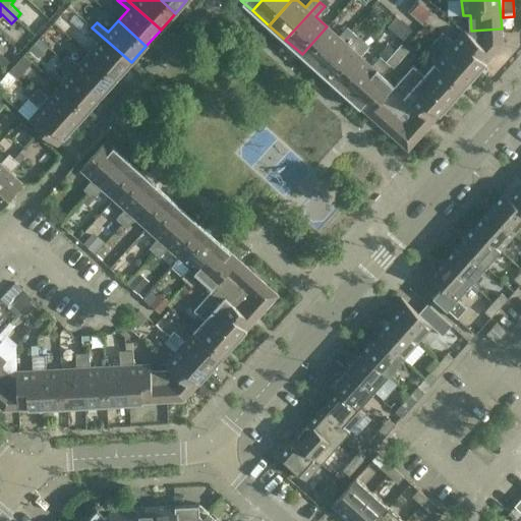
[(327,26),(302,54),(319,69),(352,32),(347,26),(338,37),(327,26)]
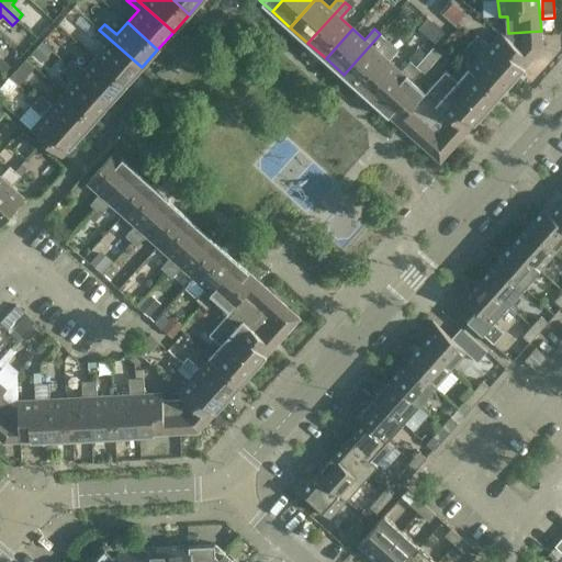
[(142,67),(99,30),(94,35),(107,46),(96,58),(125,85),(142,67)]
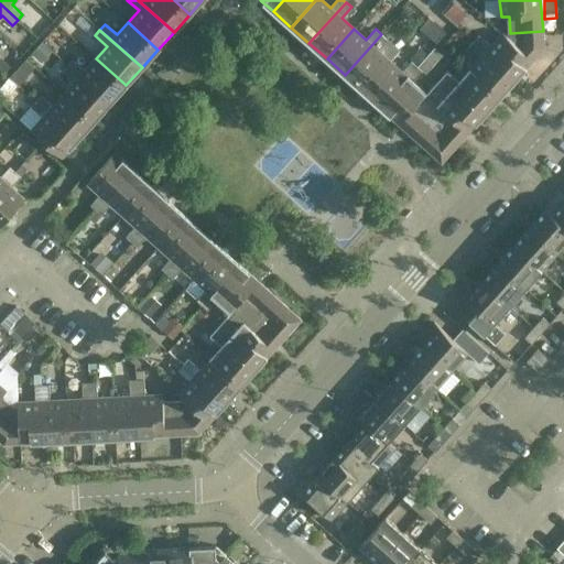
[(479,34),(474,40),(517,78),(543,49),(543,31),(510,33),(507,36),(502,32),(490,45),(479,34)]
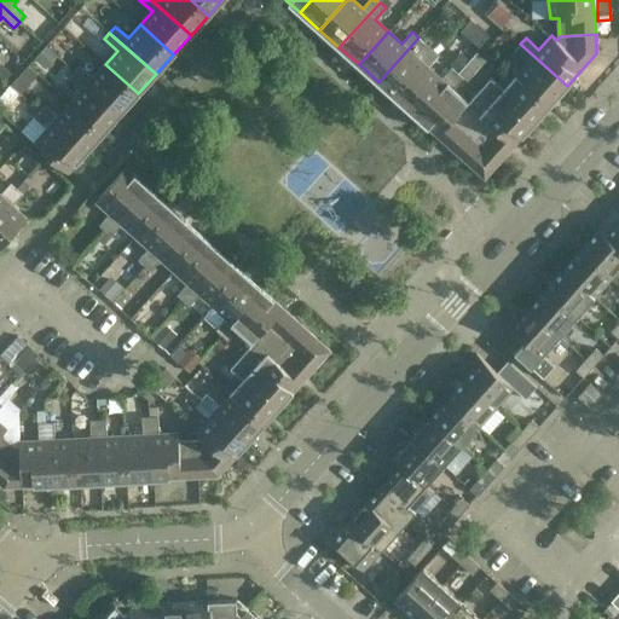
[(418,38),(379,82),(398,99),(427,67),(415,55),(424,42),(418,38)]
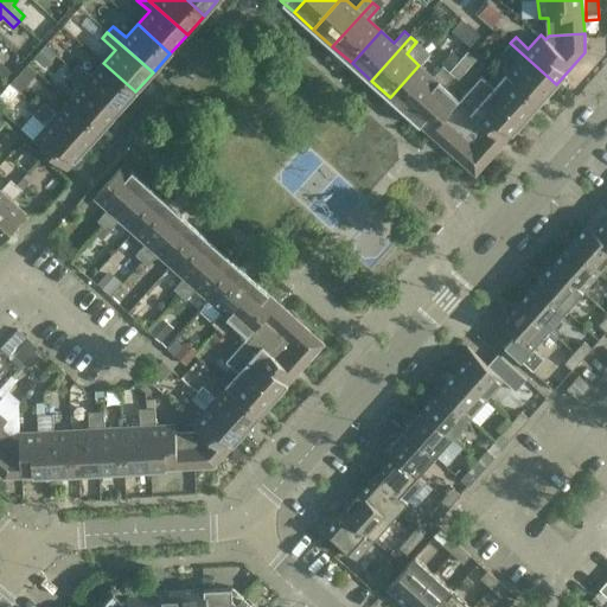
[(556,84),(510,43),(504,50),(517,61),(506,74),(538,103),(556,84)]
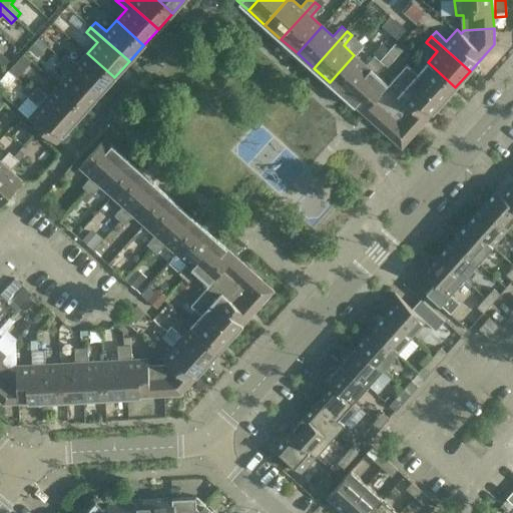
[(114,77),(87,53),(77,64),(66,54),(61,59),(100,93),(114,77)]
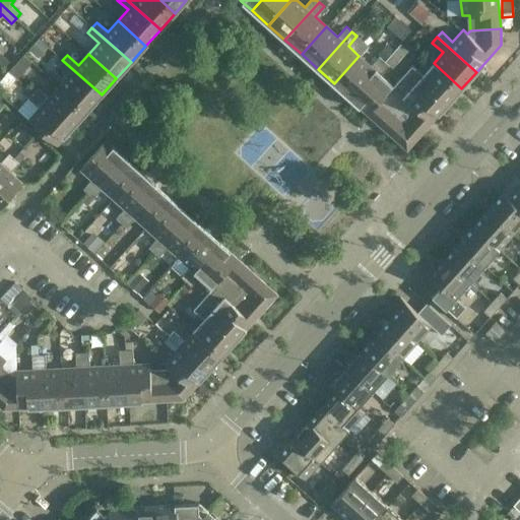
[(359,56),(334,83),(350,99),(384,60),(379,56),(371,66),(359,56)]
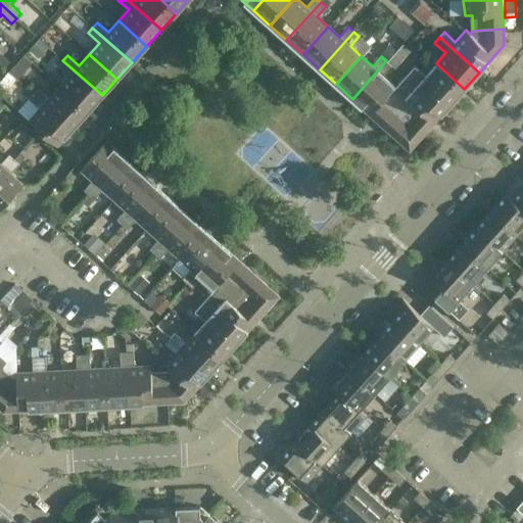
[(102,95),(62,60),(58,65),(69,76),(59,87),(87,112),(102,95)]
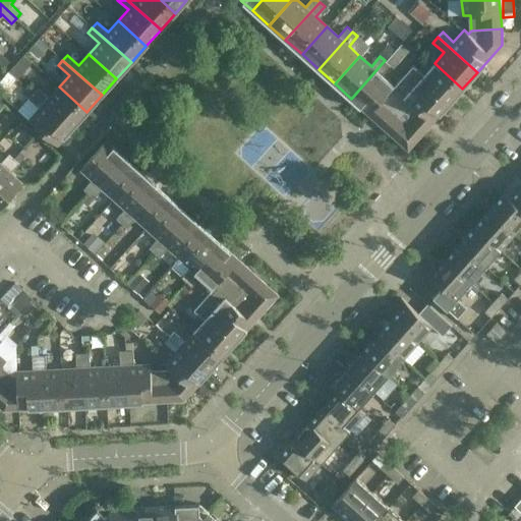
[(448,105),(408,70),(394,87),(382,75),(390,65),(385,60),(351,99),(408,150),(448,105)]
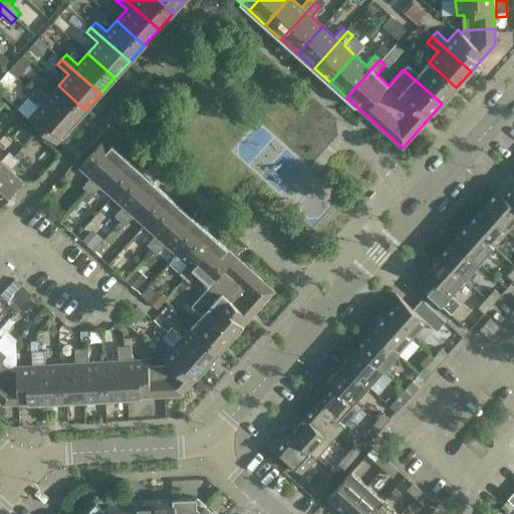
[(456,87),(429,62),(419,73),(408,64),(403,69),(442,103),(456,87)]
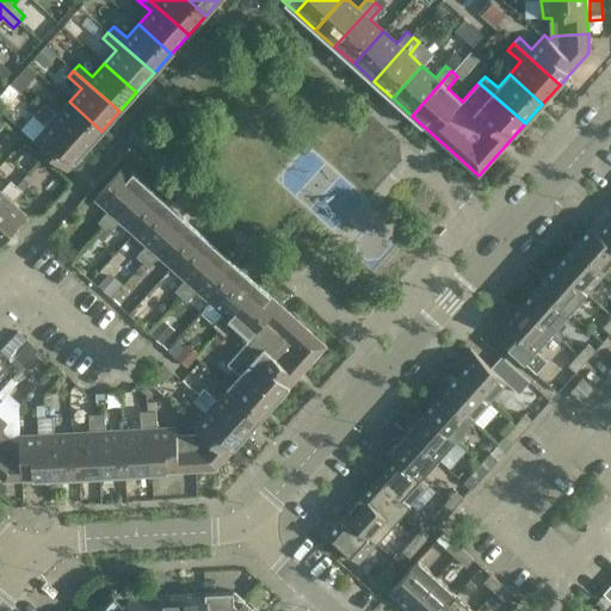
[(44,103),(38,109),(85,150),(102,131),(69,102),(57,115),(44,103)]
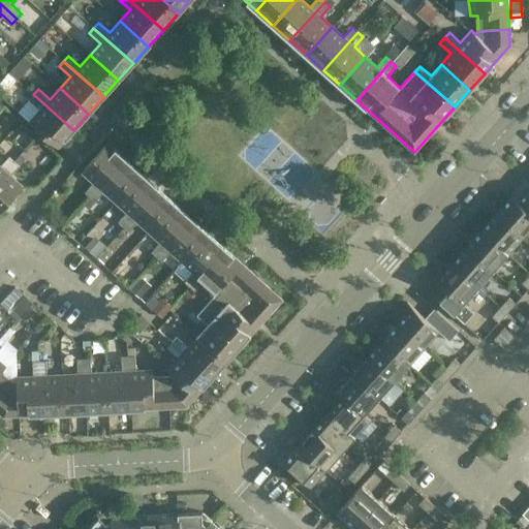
[(73,130),(33,94),(29,99),(40,110),(29,122),(58,147),(73,130)]
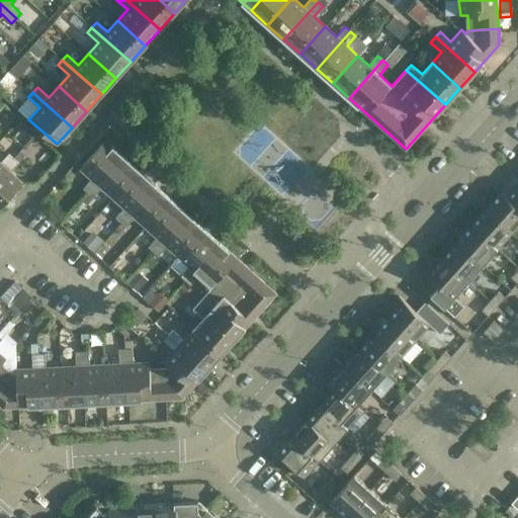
[(83,188),(88,192),(121,155),(105,140),(80,168),(92,178),(83,188)]
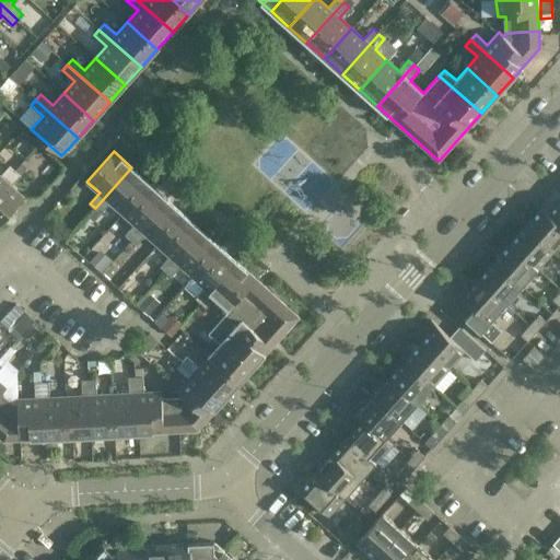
[(0,175),(0,187),(15,171),(10,165),(0,175)]
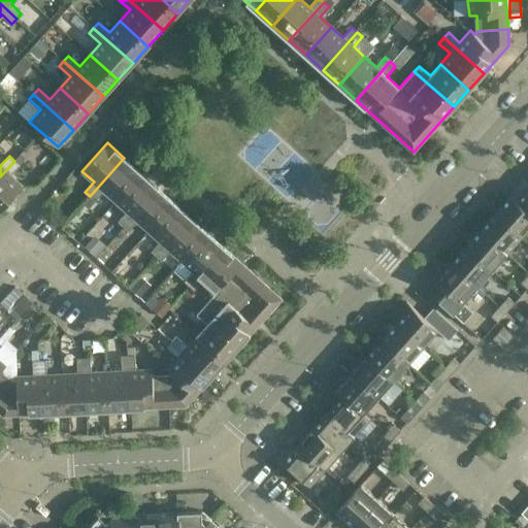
[(124,158),(90,196),(95,201),(104,191),(116,201),(141,172),(124,158)]
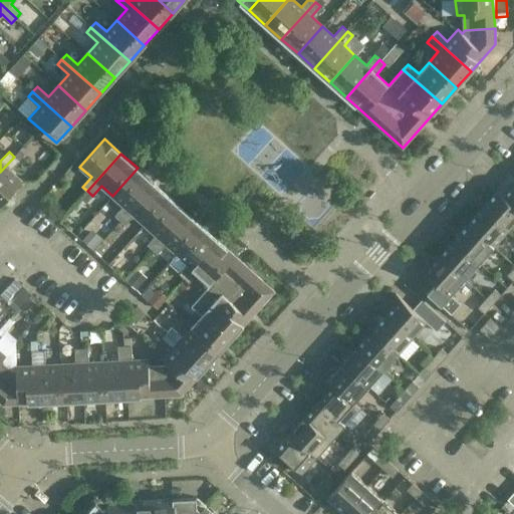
[(14,157),(0,172),(0,205),(22,181),(10,171),(19,161),(14,157)]
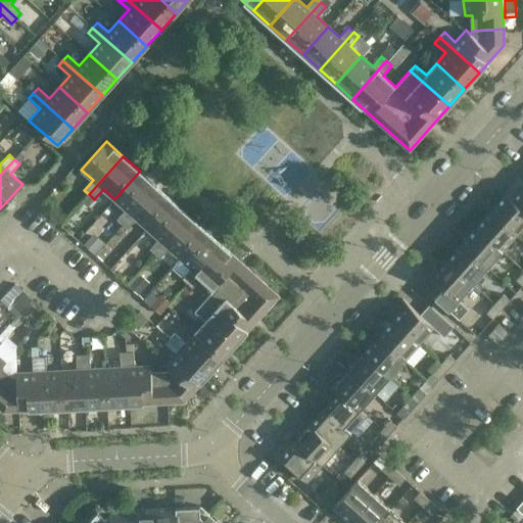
[(140,171),(114,199),(126,209),(116,220),(122,224),(156,186),(140,171)]
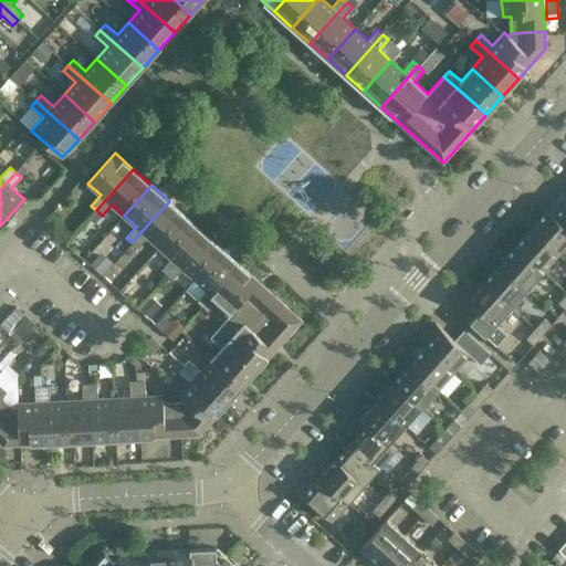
[(169,201),(132,242),(137,248),(147,237),(159,248),(187,217),(169,201)]
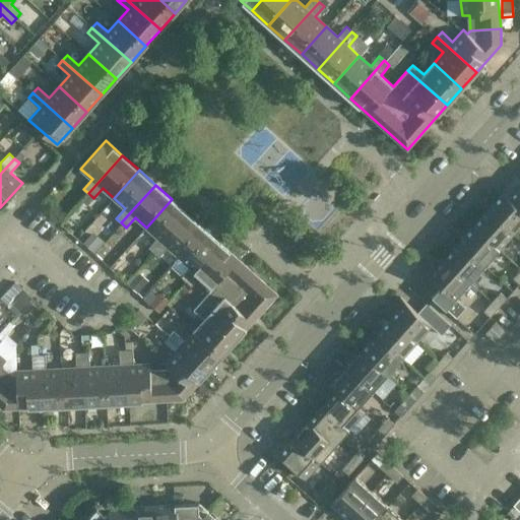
[(519,186),(509,198),(503,193),(519,208),(519,186)]
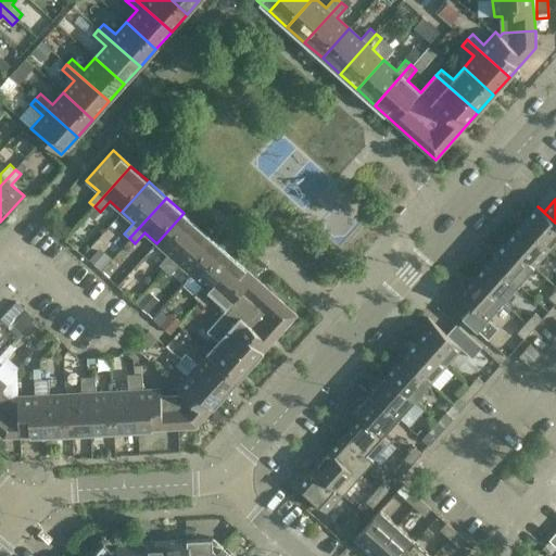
[(555,223),(538,206),(522,224),(550,249),(555,242),(555,223)]
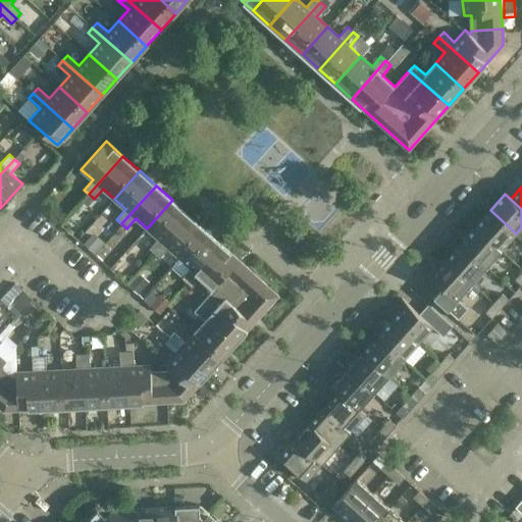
[(172,200),(147,228),(158,239),(149,248),(154,253),(189,215),(172,200)]
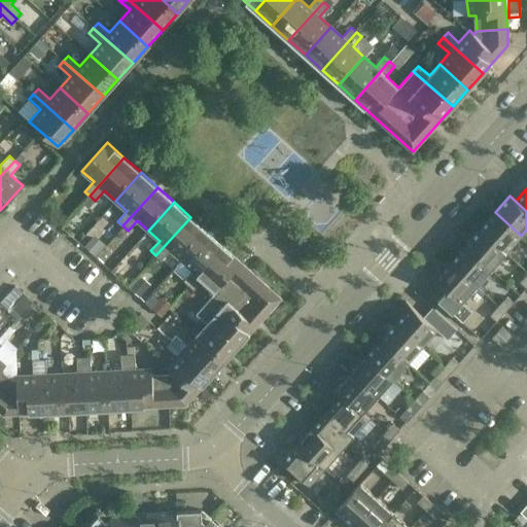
[(521,236),(495,212),(480,229),(506,252),(521,236)]
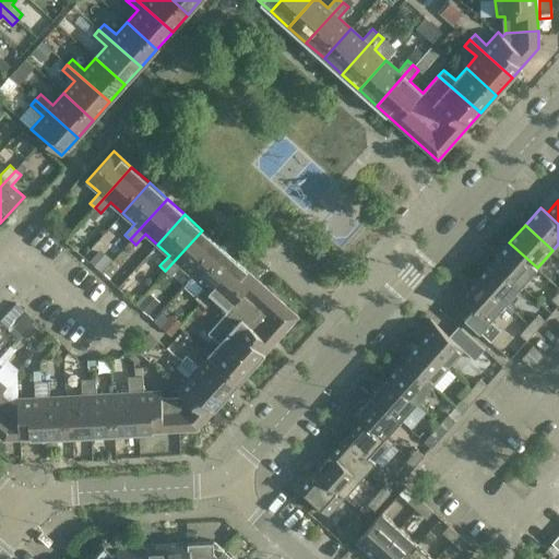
[(202,230),(165,271),(171,276),(180,265),(192,276),(219,246),(202,230)]
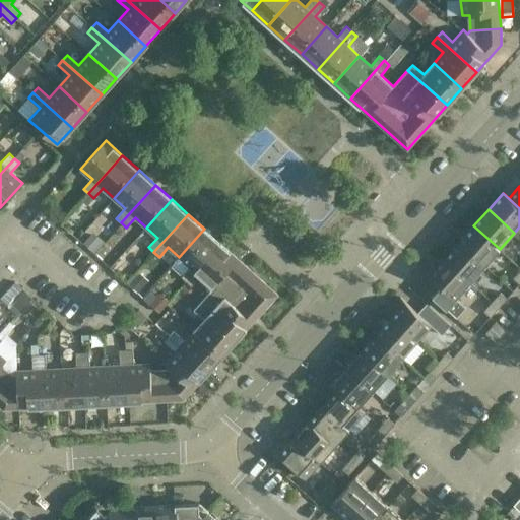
[(500,249),(473,225),(459,242),(485,266),(500,249)]
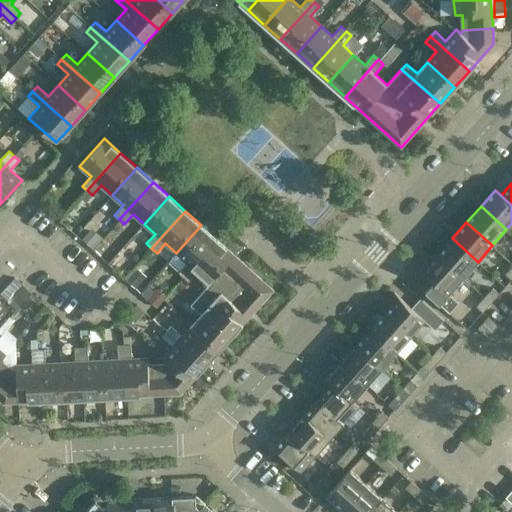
[(201,225),(176,253),(187,263),(179,272),(184,277),(217,240),(201,225)]
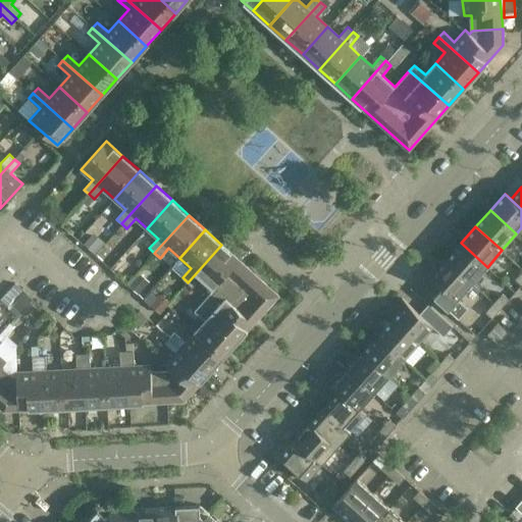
[(487,267),(461,243),(446,260),(472,283),(487,267)]
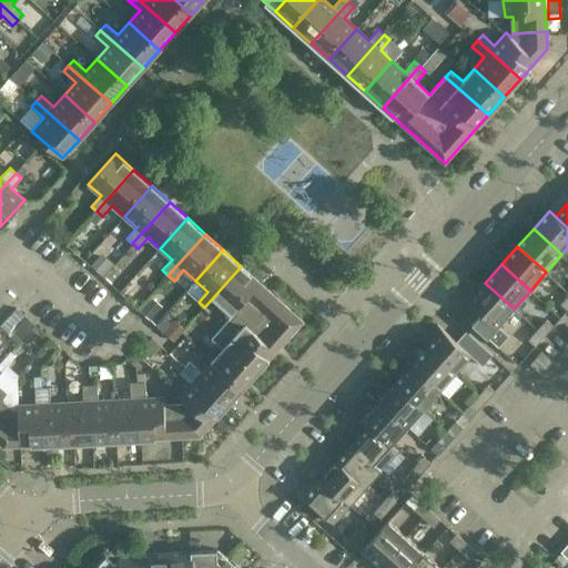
[(241,266),(204,307),(210,312),(219,302),(231,313),(259,282),(241,266)]
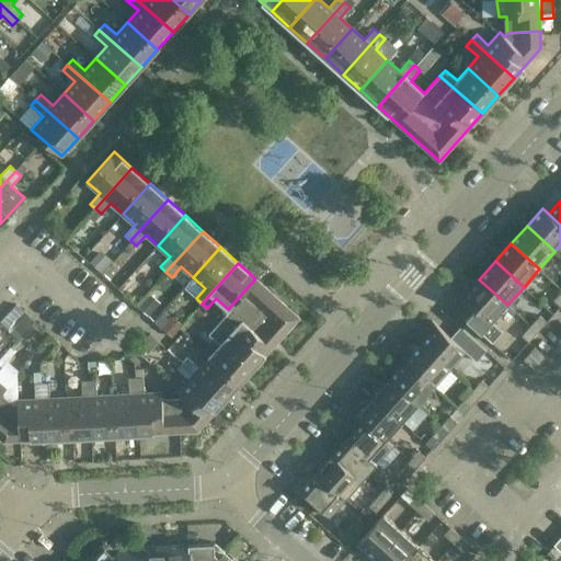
[(220,344),(210,355),(240,382),(299,318),(255,278),(228,309),(229,310),(209,333),(220,344)]
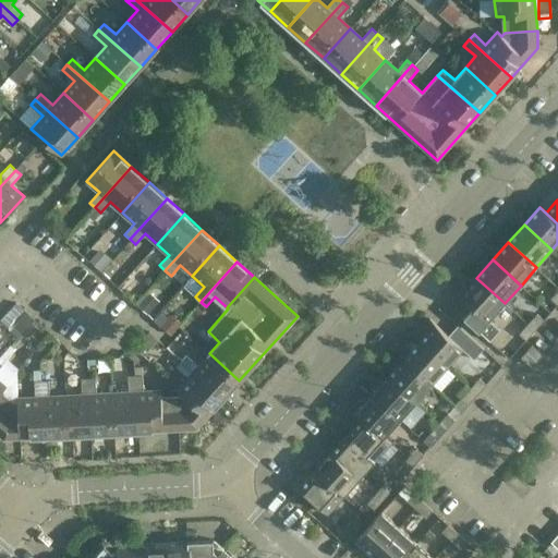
[(505,303),(476,278),(468,288),(461,282),(455,290),(473,307),(463,318),(489,341),(500,330),(489,320),(505,303)]
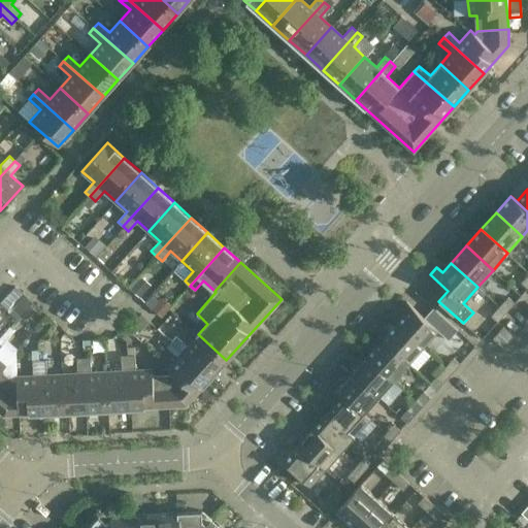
[(17,285),(1,301),(18,317),(33,300),(17,285)]
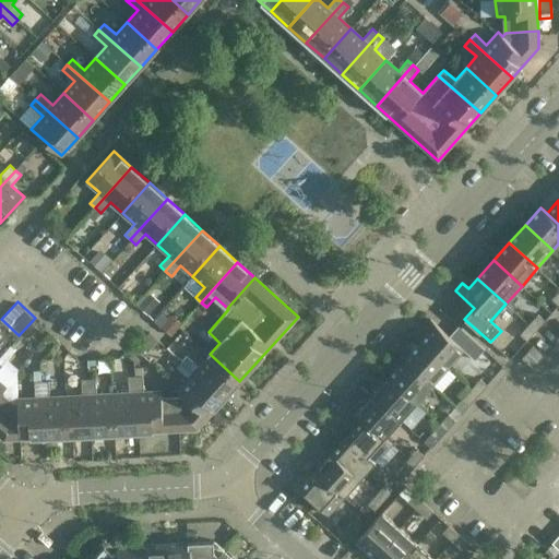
[(536,330),(545,321),(537,314),(528,324),(536,330)]
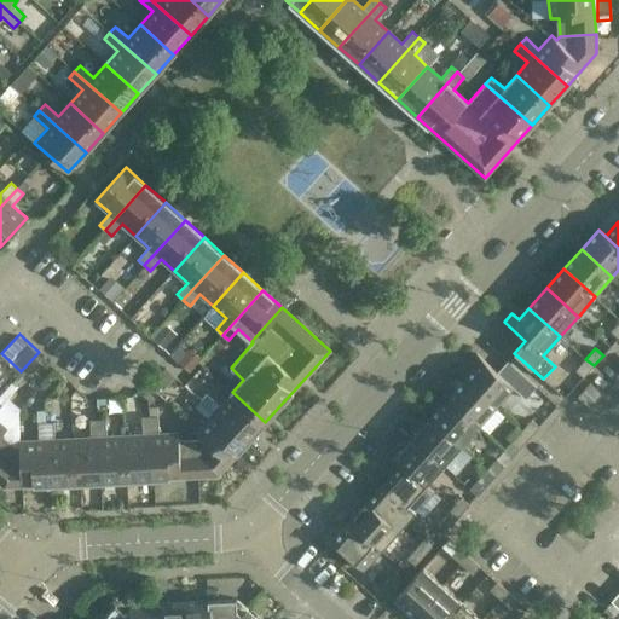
[(536,386),(508,360),(497,372),(476,353),(469,362),(475,368),(464,380),(496,408),(514,388),(525,398),(536,386)]
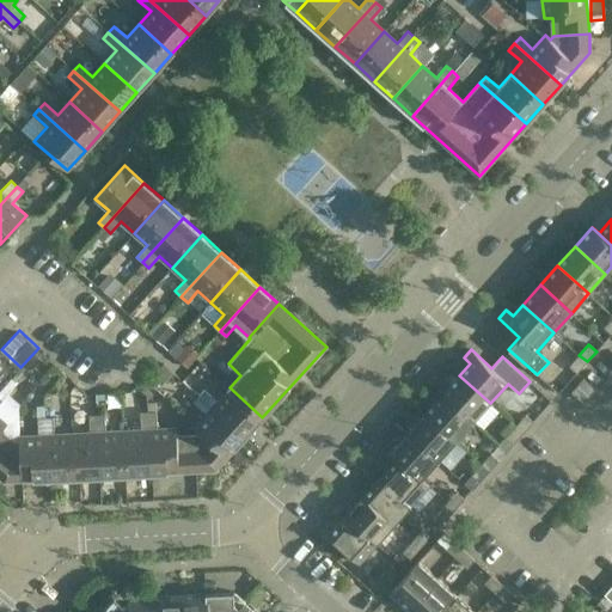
[(587,361),(579,355),(569,366),(577,373),(587,361)]
